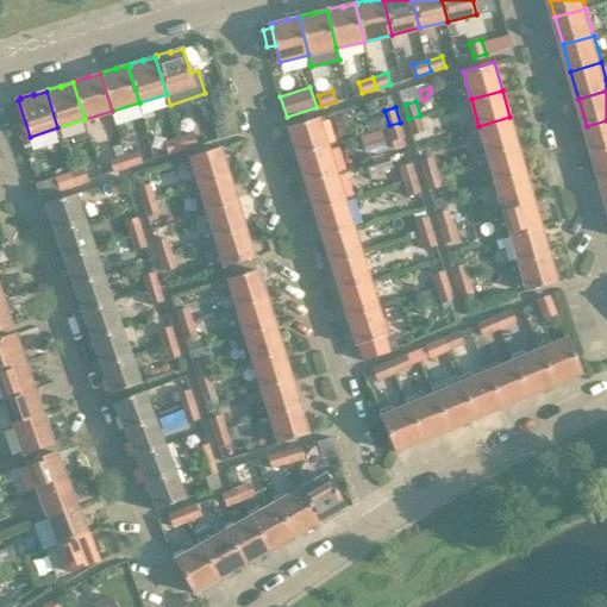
[(425,131),(420,116),(408,119),(413,135),(425,131)]
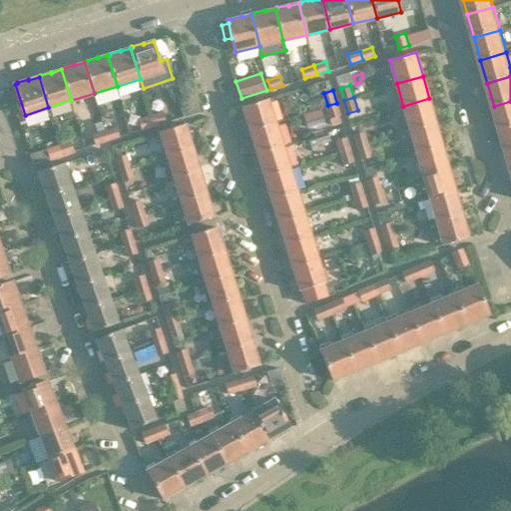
[(243,106),(250,130),(277,122),(269,98),(243,106)]
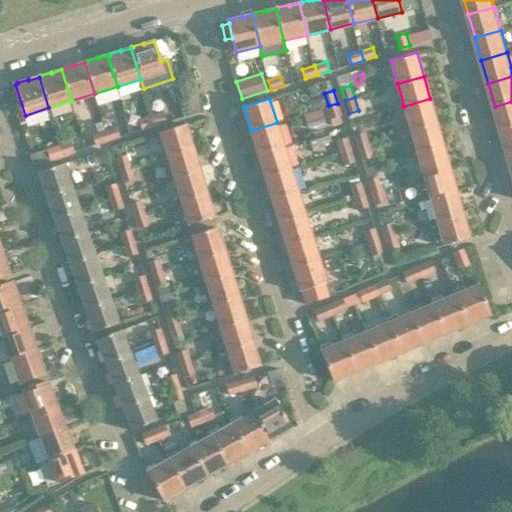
[(310,101),(312,108),(323,105),(321,98),(310,101)]
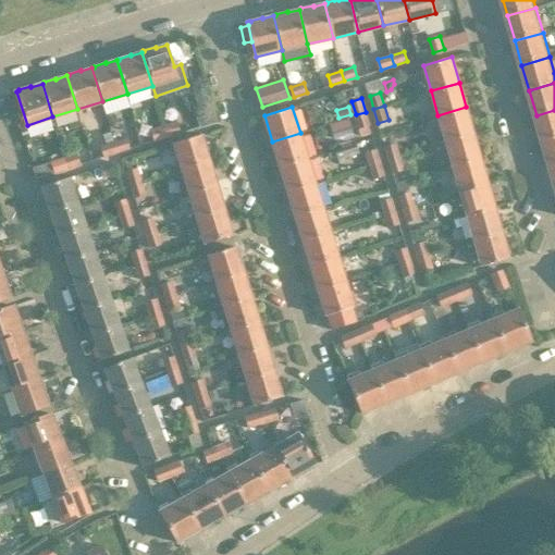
[(438,115),(445,140),(473,132),(466,107),(438,115)]
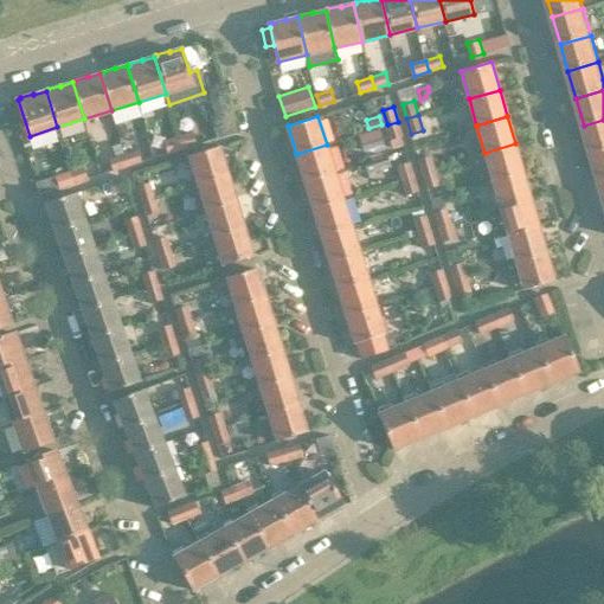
[(591,153),(603,148),(603,120),(584,126),(591,153)]
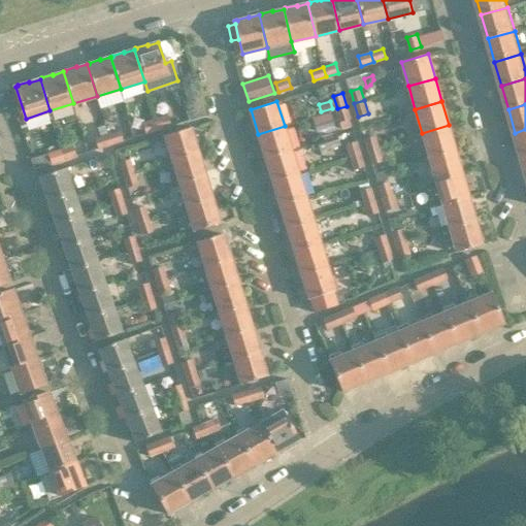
[(347,106),(337,108),(340,122),(342,128),(352,125),(347,106)]
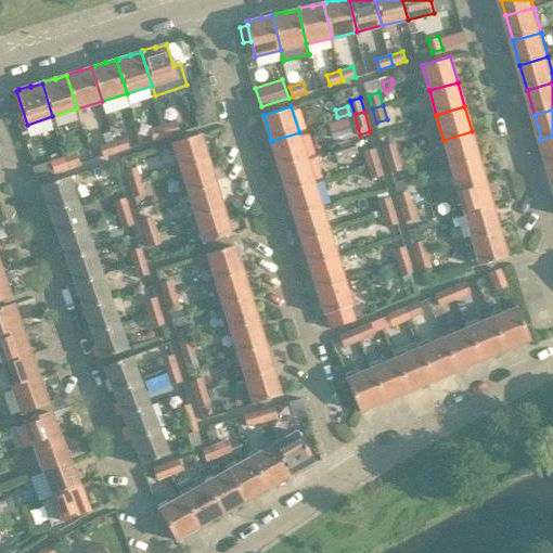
[(177,121),(164,126),(167,136),(180,131),(177,121)]
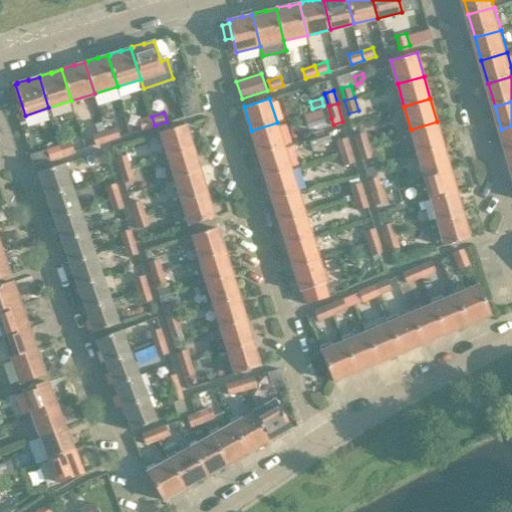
[(143,130),(155,125),(152,116),(140,119),(143,130)]
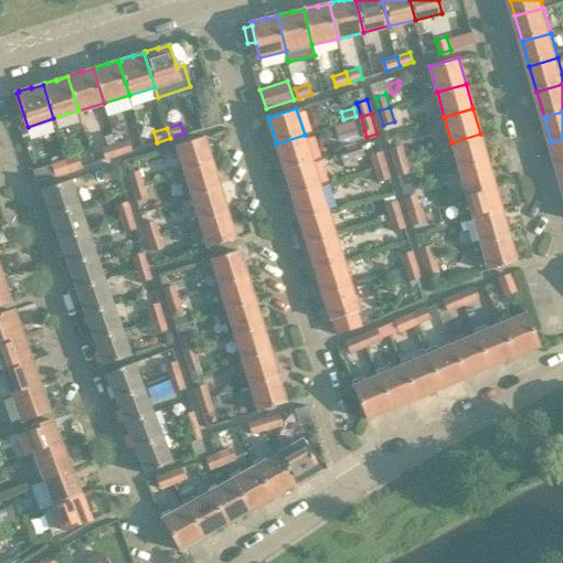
[(480,134),(452,142),(459,168),(488,159),(480,134)]
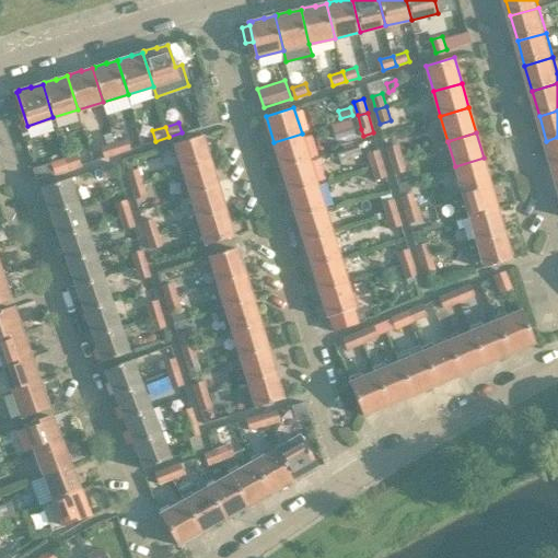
[(302,134),(274,142),(281,166),(310,158),(302,134)]
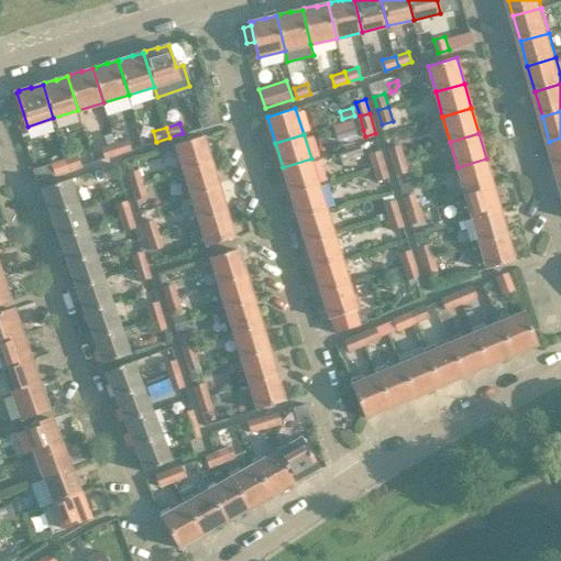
[(184,171),(212,162),(205,135),(176,144),(184,171)]
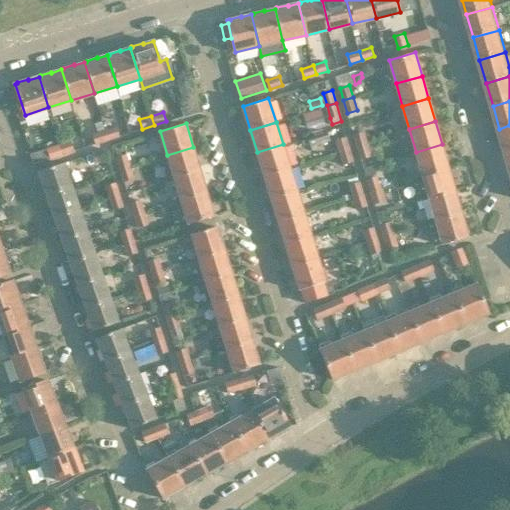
[(509,125),(499,129),(506,152),(509,150),(509,125)]
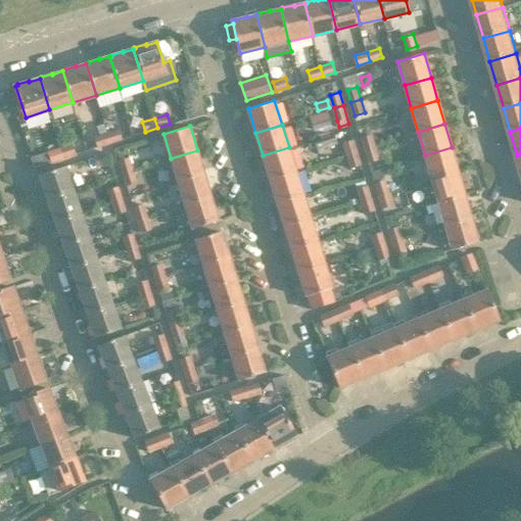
[(120,130),(107,133),(110,142),(123,139),(120,130)]
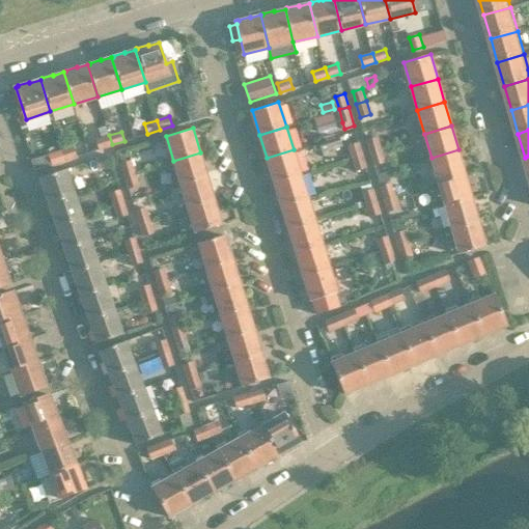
[(100,148),(112,144),(109,135),(96,139),(100,148)]
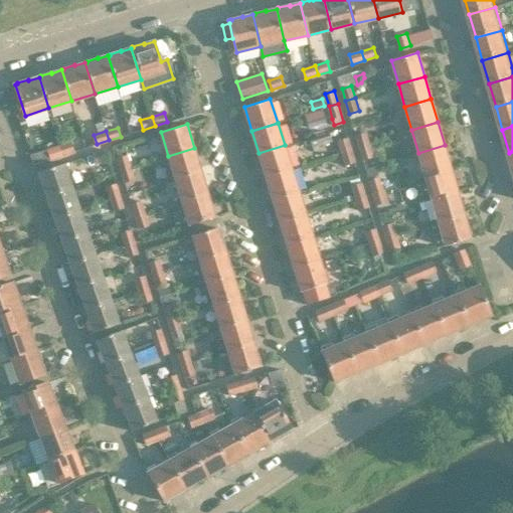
[(356,135),(360,147),(369,145),(366,132),(356,135)]
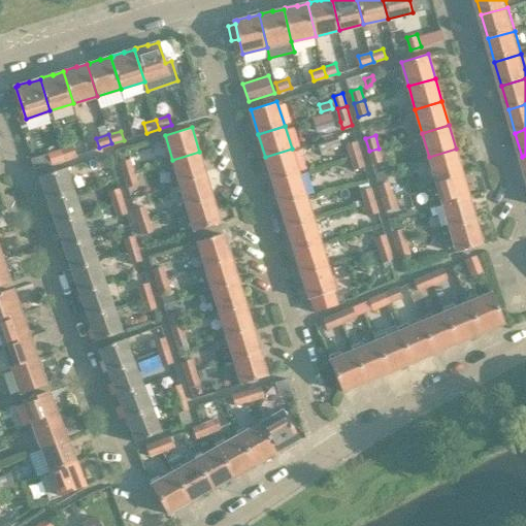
[(338,136),(319,142),(321,150),(340,144),(338,136)]
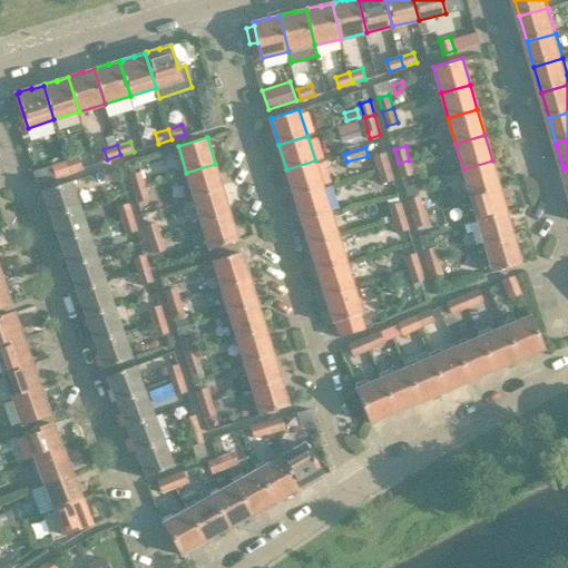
[(375,155),(379,169),(390,166),(385,152),(375,155)]
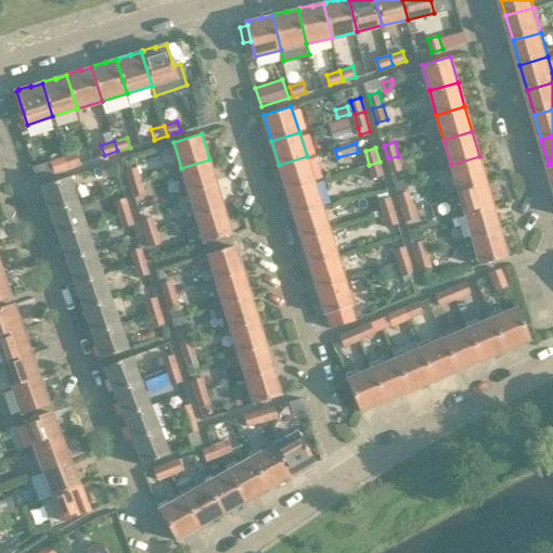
[(78,153),(65,157),(67,167),(81,163),(78,153)]
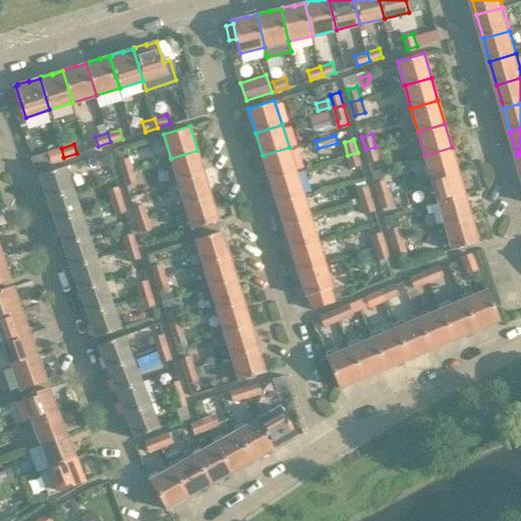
[(263,155),(270,179),(296,171),(289,147),(263,155)]
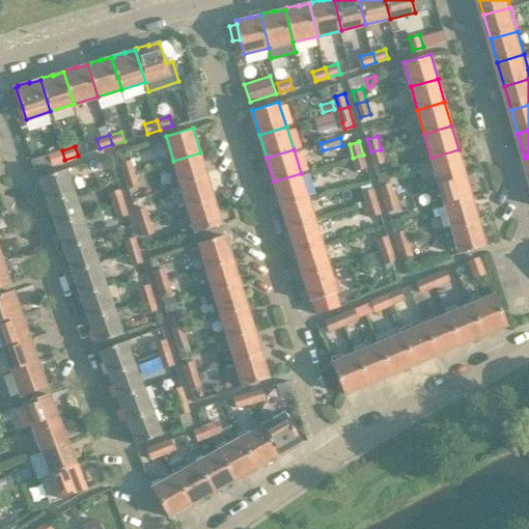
[(385,162),(381,149),(371,151),(374,165),(385,162)]
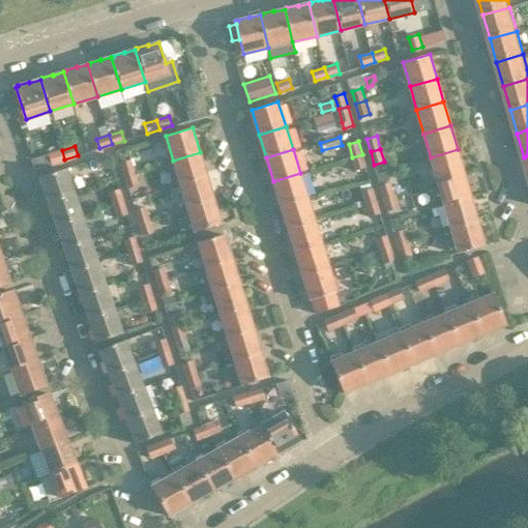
[(431,157),(437,181),(464,173),(458,149),(431,157)]
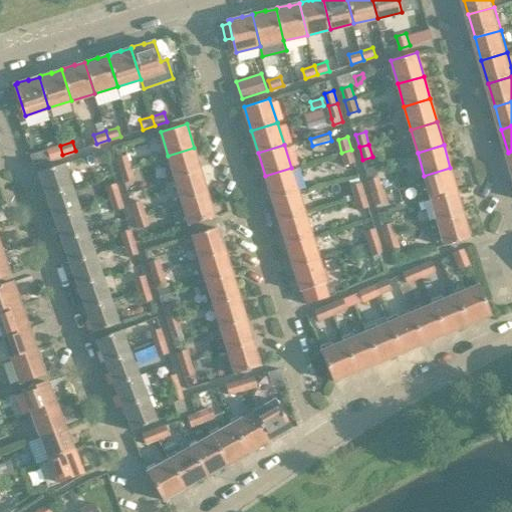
[(50,159),(62,155),(60,146),(48,150),(50,159)]
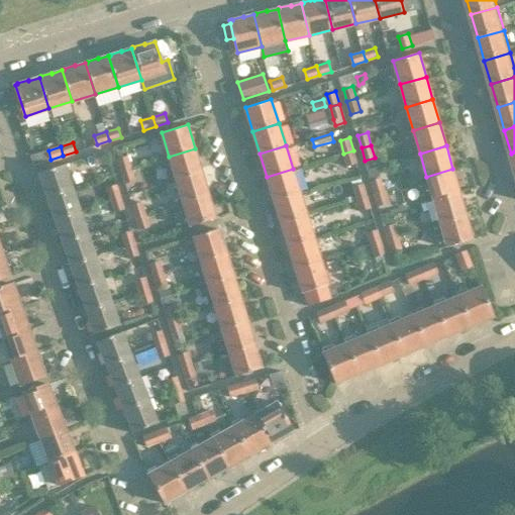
[(195,148),(169,157),(176,179),(202,171),(195,148)]
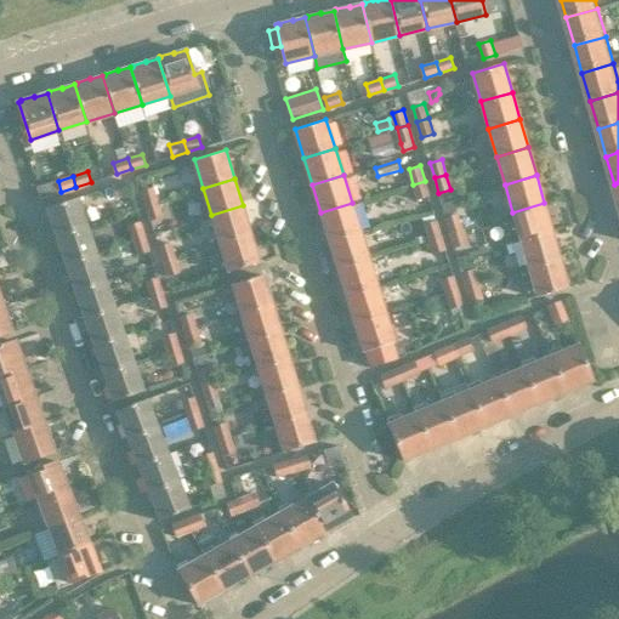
[(117,197),(132,192),(129,180),(114,185),(117,197)]
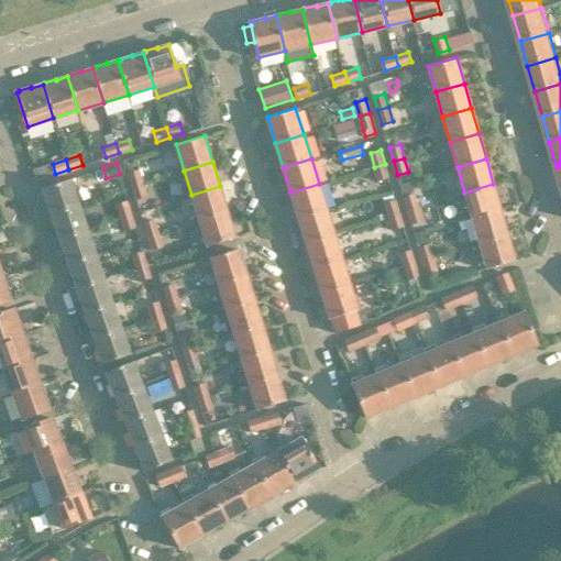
[(389,177),(385,164),(374,167),(378,180),(389,177)]
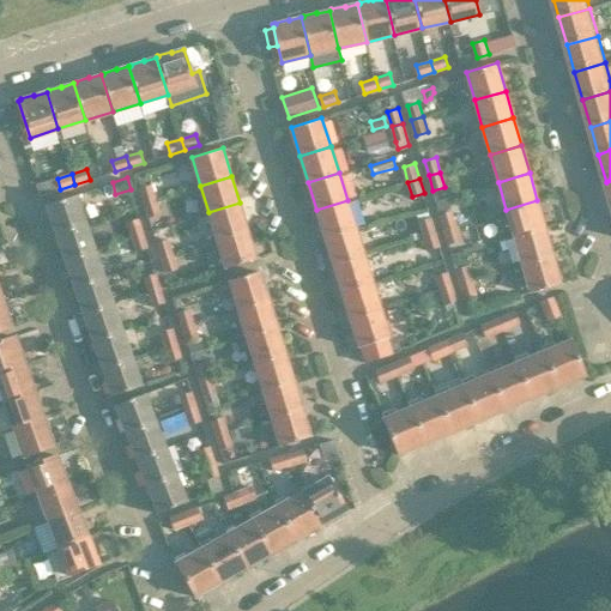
[(145,203),(156,199),(151,183),(140,187),(145,203)]
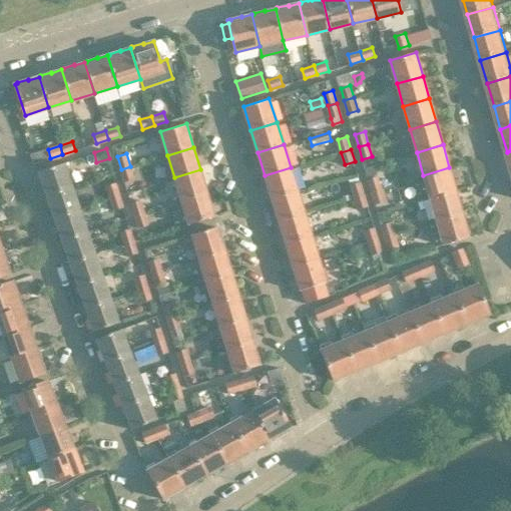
[(46,194),(72,185),(64,162),(39,171),(46,194)]
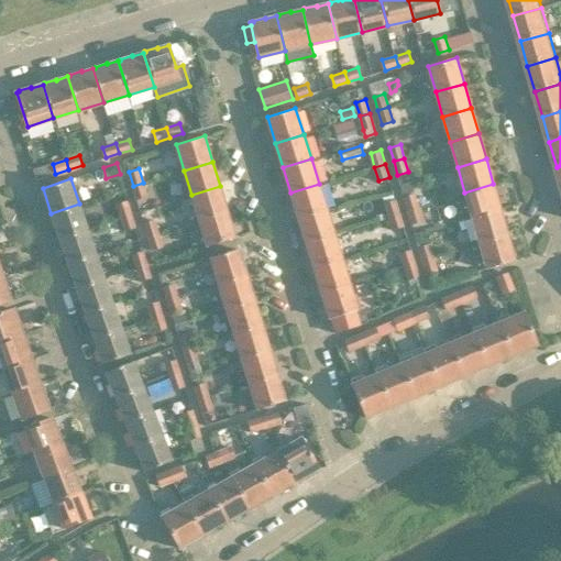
[(147,196),(143,183),(133,186),(138,199),(147,196)]
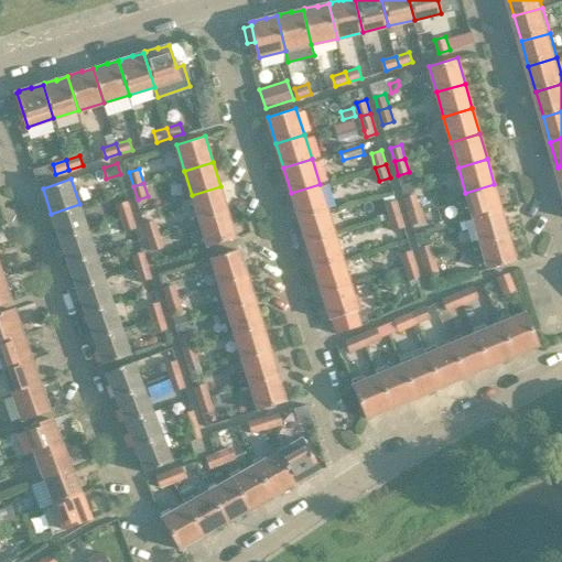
[(320,184),(291,193),(299,218),(327,209),(320,184)]
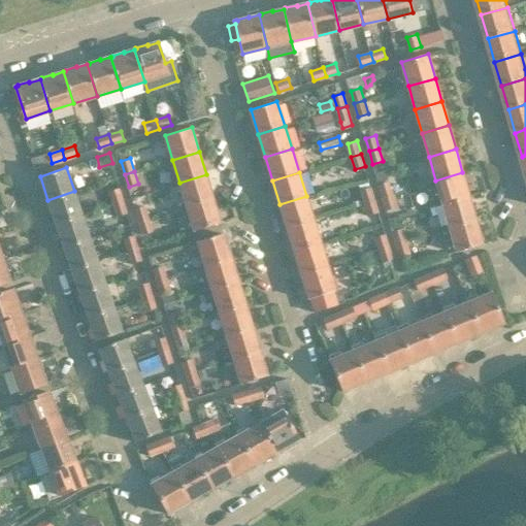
[(462,172),(435,181),(442,203),(469,196),(462,172)]
